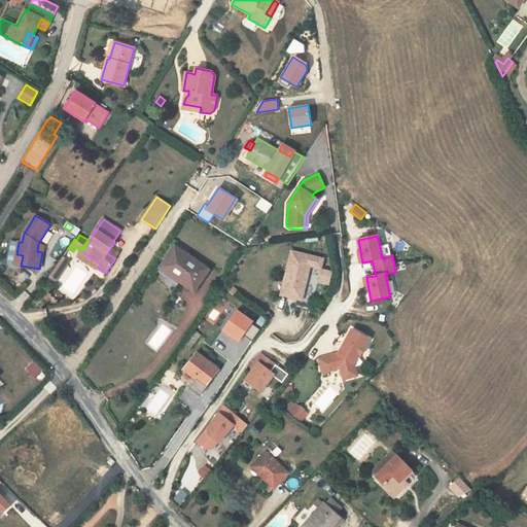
[(5,265),(10,266),(14,243),(9,242),(5,265)]
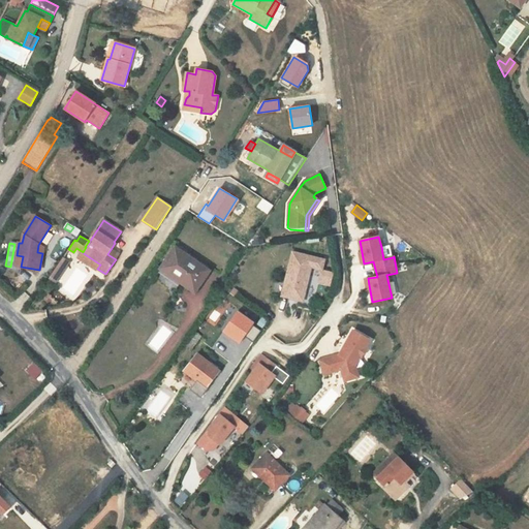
[(390,245),(381,247),(383,259),(393,257),(390,245)]
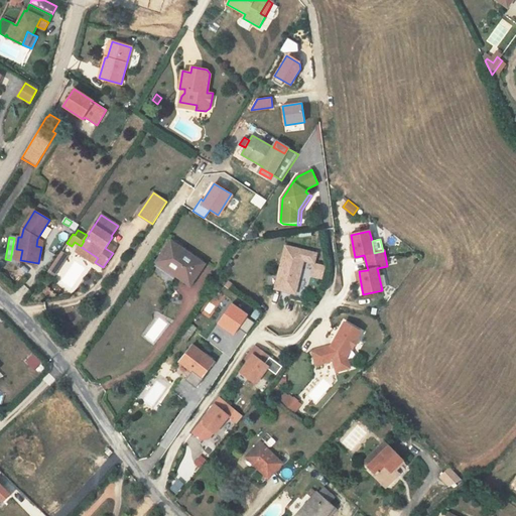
[(204,264),(171,241),(156,262),(176,275),(177,274),(190,283),(204,264)]
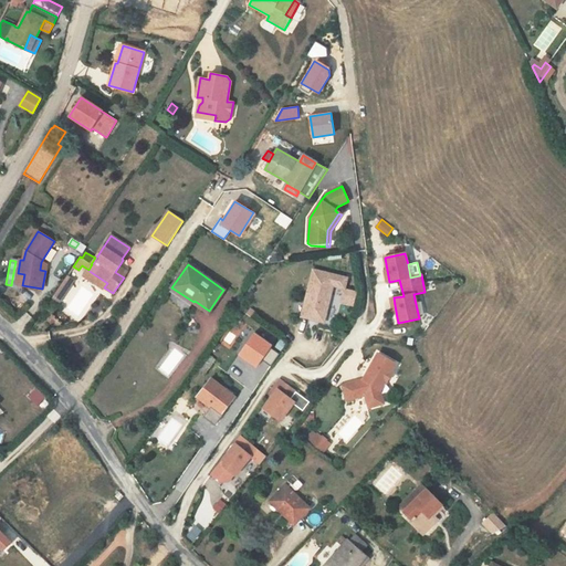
[(127,271),(119,265),(115,272),(124,278),(127,271)]
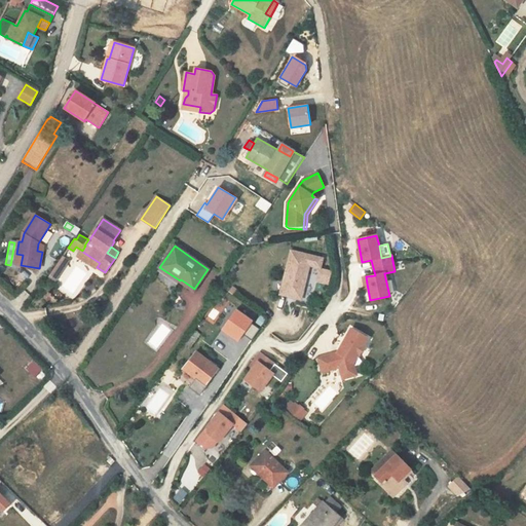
[(78,257),(96,268),(97,267),(100,263),(81,251),(78,257)]
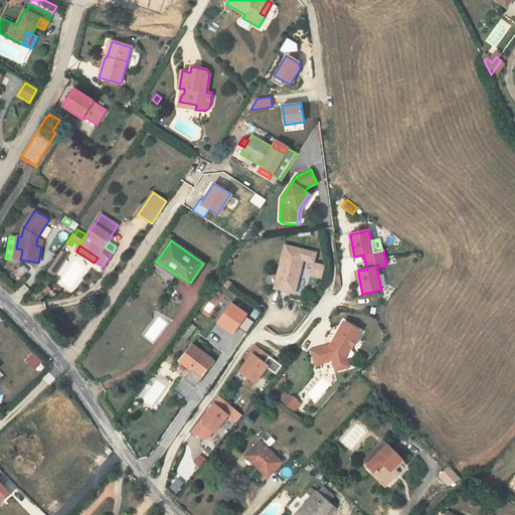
[(275,288),(295,293),(303,260),(314,262),(316,252),(285,245),(282,259),(278,276),(275,286),(275,288)]
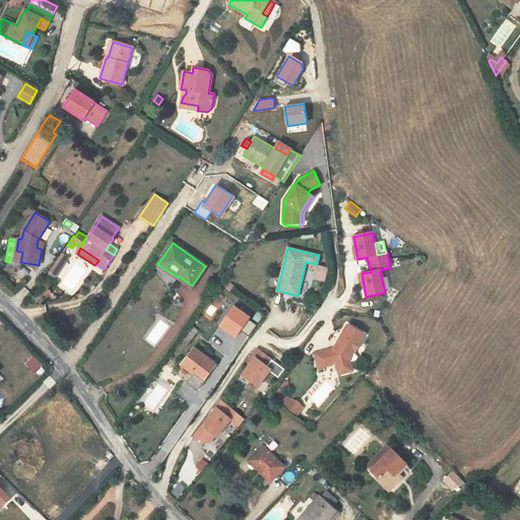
[(67,258),(61,254),(49,273),(55,276),(67,258)]
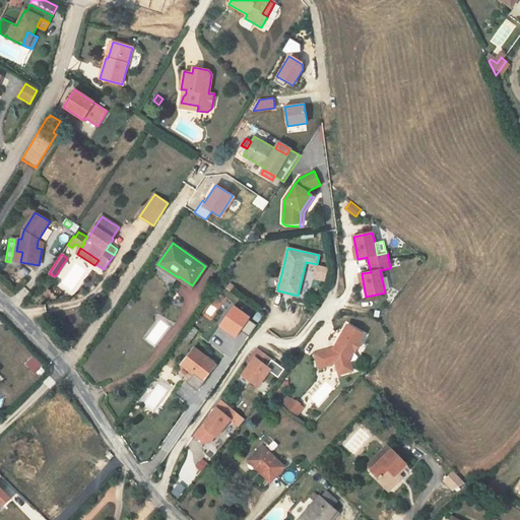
[(365,259),(355,260),(358,272),(366,271),(365,259)]
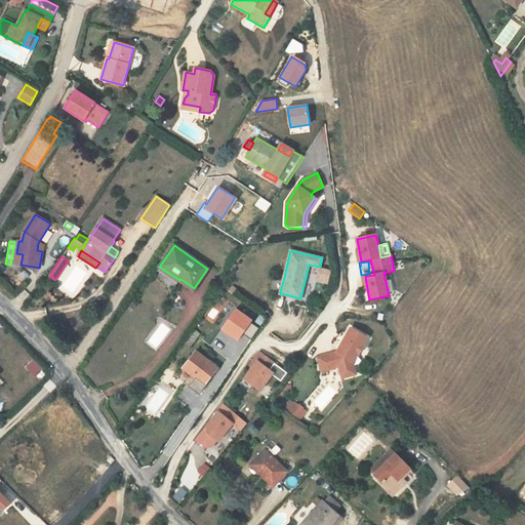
[(273,279),(271,289),(280,291),(283,281),(273,279)]
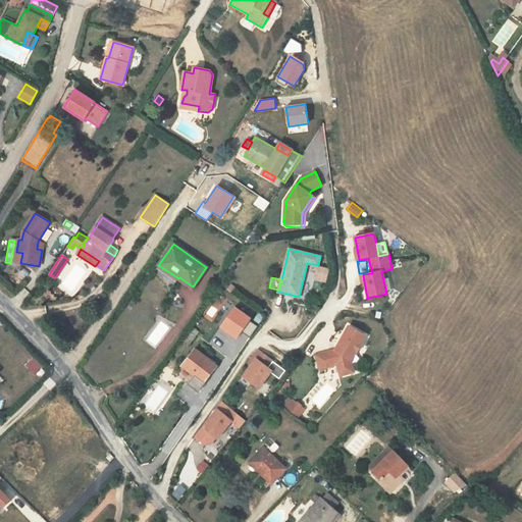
[(237,338),(242,332),(250,338),(258,326),(249,321),(251,319),(233,307),(220,327),(237,338)]
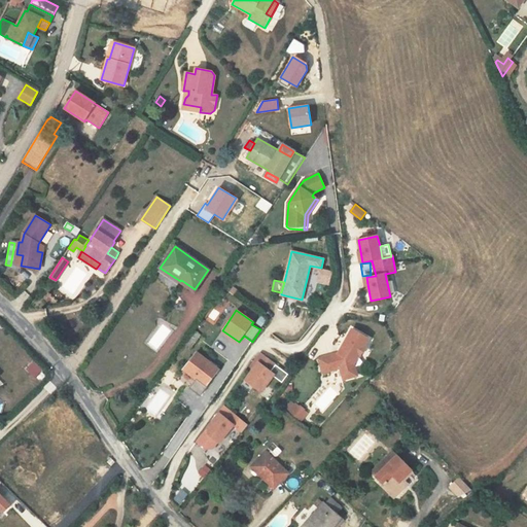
[(194,329),(184,343),(190,348),(201,336),(200,335),(195,331),(194,329)]
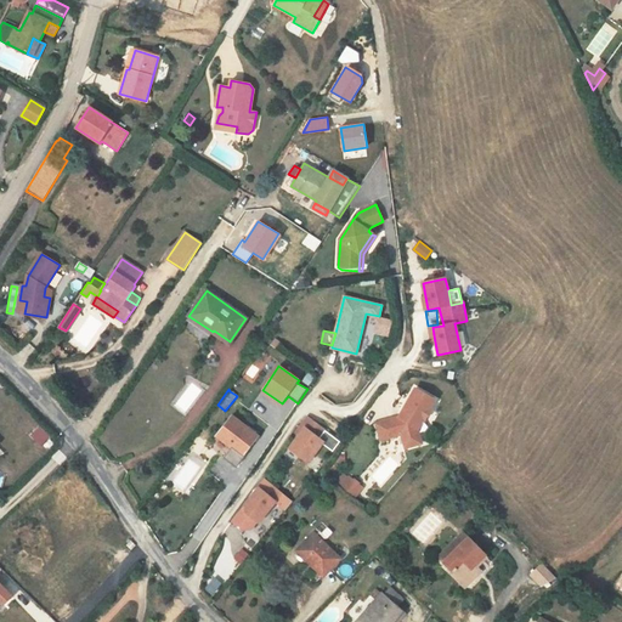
[(423,406),(429,396),(416,389),(410,399),(411,400),(406,408),(405,407),(399,417),(377,424),(382,440),(401,434),(406,447),(422,444),(417,428),(423,418),(425,419),(430,411),(429,410),(423,406)]
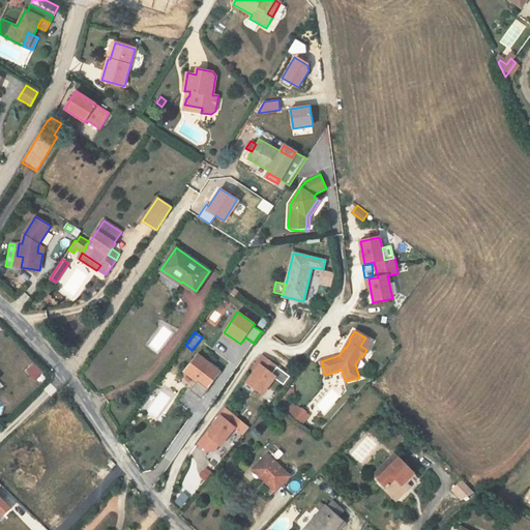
[(370,341),(365,337),(360,346),(365,349),(370,341)]
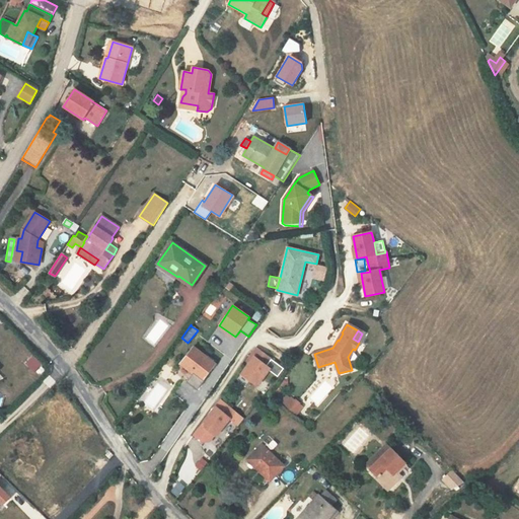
[(216,363),(194,347),(180,364),(193,374),(202,381),(216,363)]
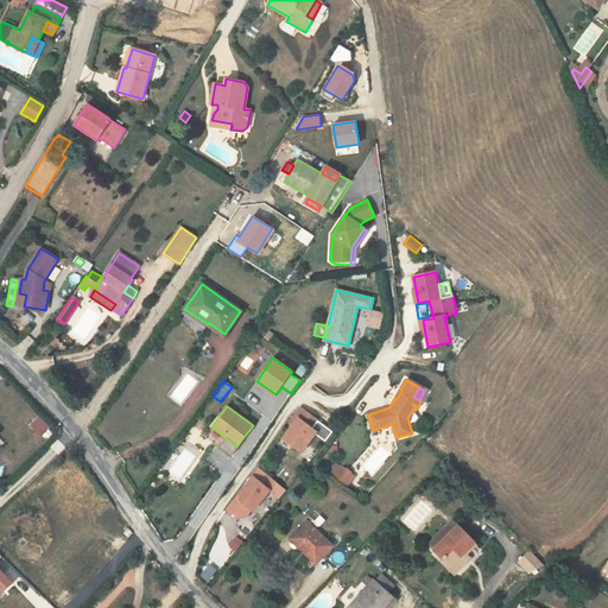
[(318,420),(301,407),(295,416),(298,418),(293,425),(283,438),(301,453),(316,431),(312,429),(318,420)]
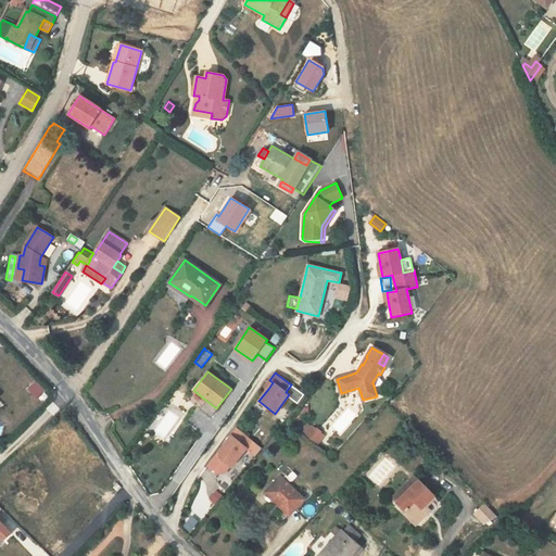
[(36,382),(28,390),(36,397),(42,390),(36,382)]
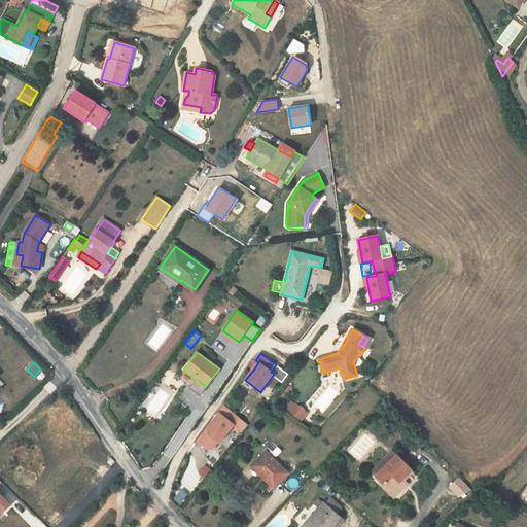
[(205,387),(196,380),(189,389),(200,397),(207,388),(205,387)]
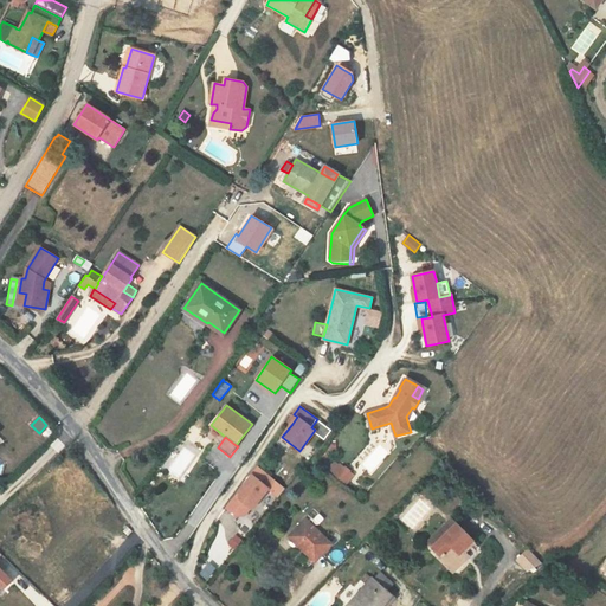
[(340,465),(333,475),(345,485),(353,476),(348,472),(349,471),(346,468),(345,469),(340,465)]
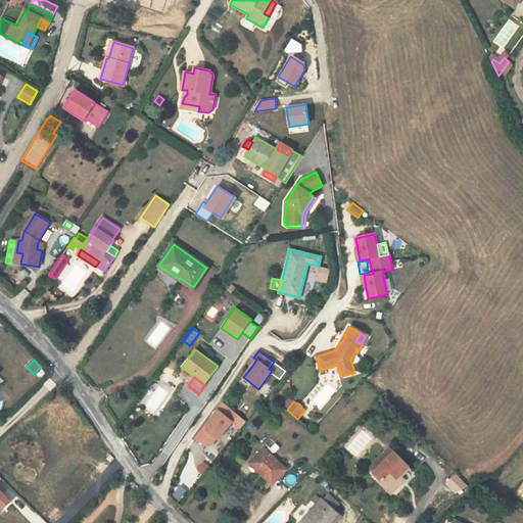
[(226,416),(218,410),(205,424),(206,425),(195,438),(203,444),(210,444),(217,439),(231,421),(240,428),(245,422),(237,415),(233,412),(231,410),(226,416)]
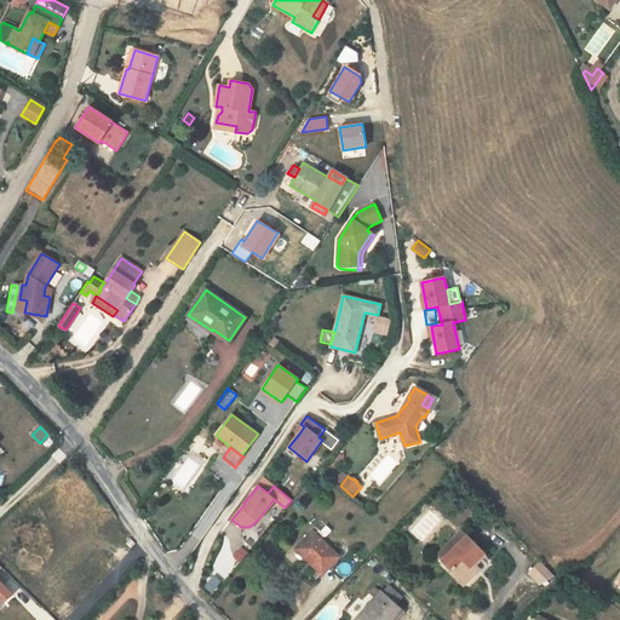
[(474,541),(463,530),(437,556),(443,561),(464,539),(470,545),(474,541)]
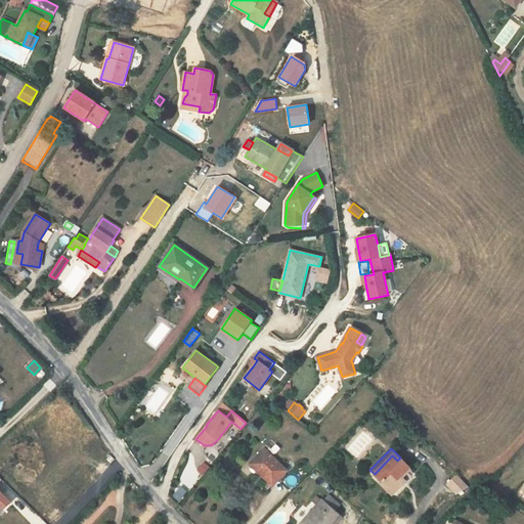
[(286,471),(264,449),(251,464),(272,485),(286,471)]
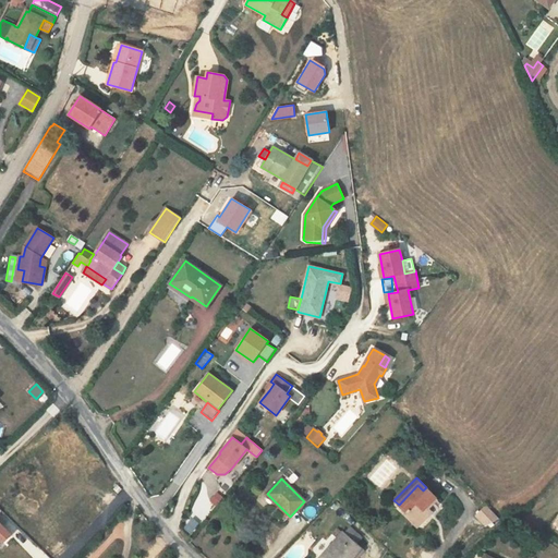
[(408,511),(420,523),(428,514),(423,509),(426,507),(435,497),(426,487),(423,490),(417,485),(399,505),(405,512),(407,512),(408,511)]
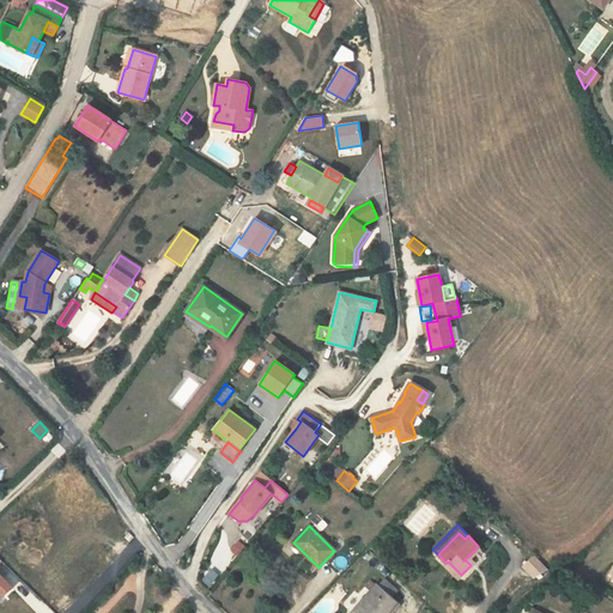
[(548,570),(535,556),(523,566),(535,578),(548,570)]
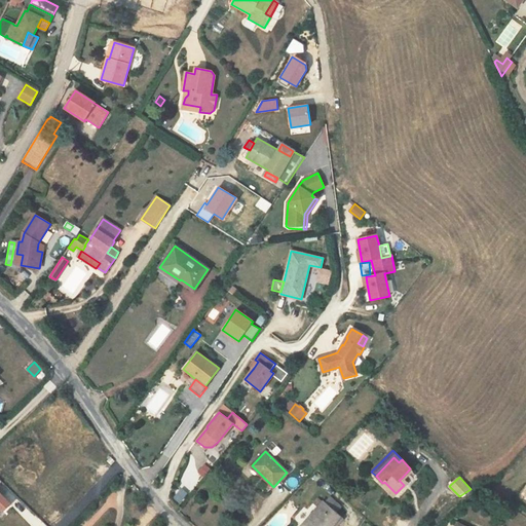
[(0,493),(0,483),(2,482),(0,479),(0,509),(2,512),(10,503),(0,493)]
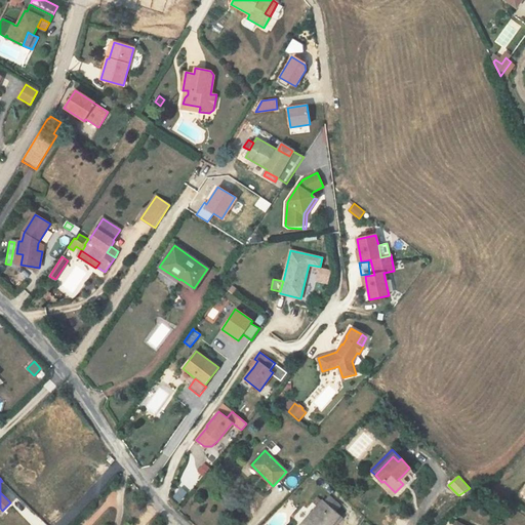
[(381,482),(380,483),(393,495),(395,492),(384,481),(382,482),(381,482)]
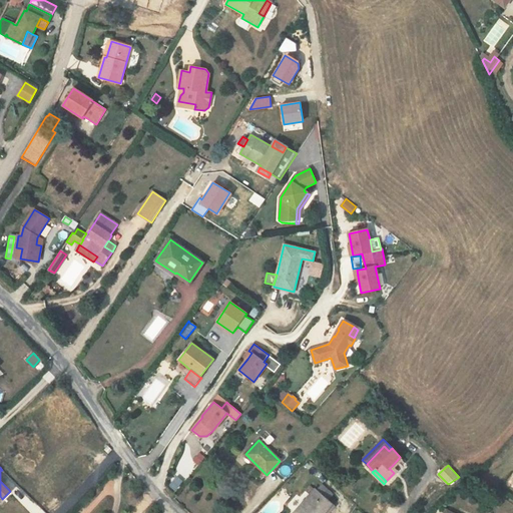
[(322,484),(317,490),(328,499),(332,494),(322,484)]
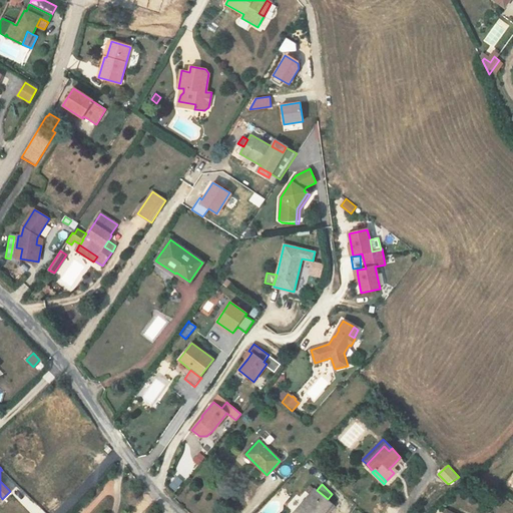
[(306,490),(311,495),(315,490),(310,486),(306,490)]
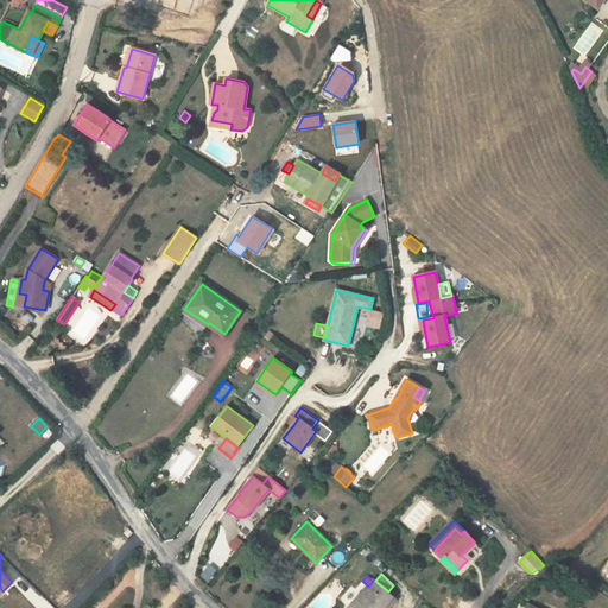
[(384,607),(387,605),(391,607),(397,600),(388,591),(375,581),(374,580),(373,581),(368,587),(348,607),(384,607)]
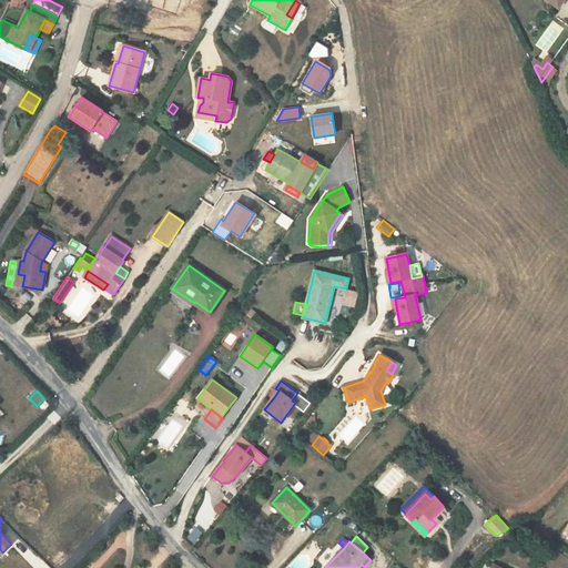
[(33,567),(49,567),(40,556),(36,559),(26,546),(20,550),(33,567)]
